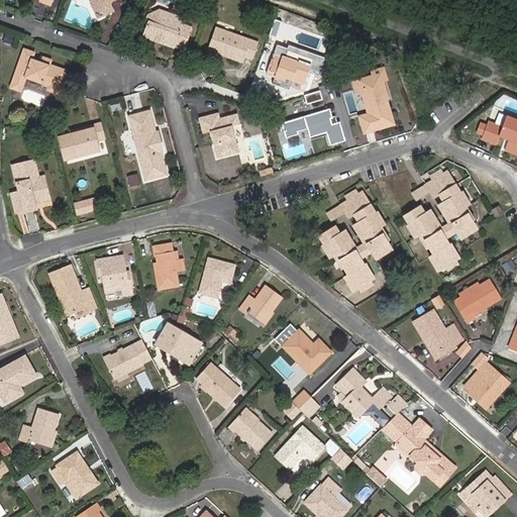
[(91,0),(91,3),(98,18),(113,10),(111,3),(112,1),(113,0),(91,0)]
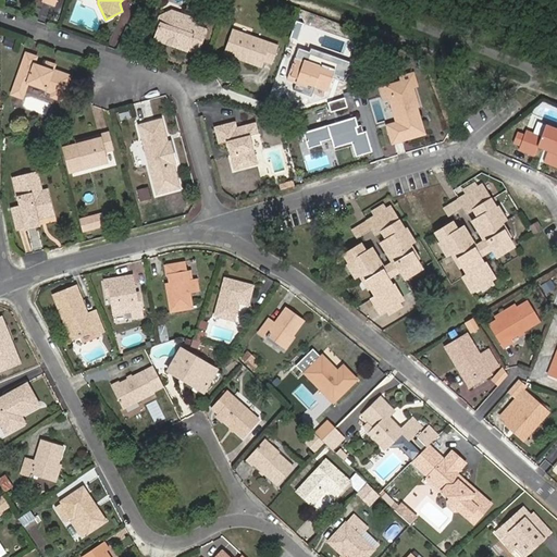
[(190,15),(174,10),(162,15),(153,40),(199,56),(208,29),(198,26),(188,22),(190,15)]
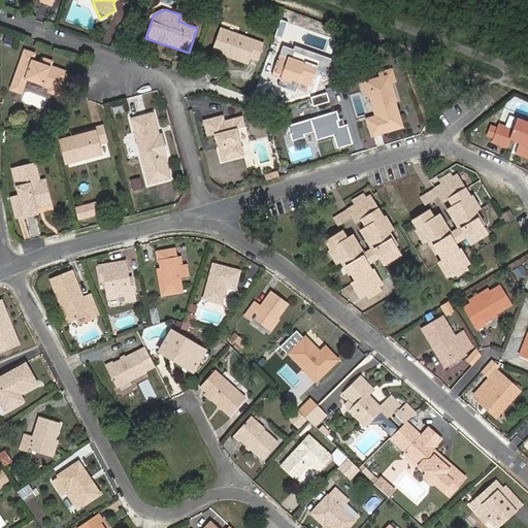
[(291,25),(295,12),(285,9),(282,22),(291,25)]
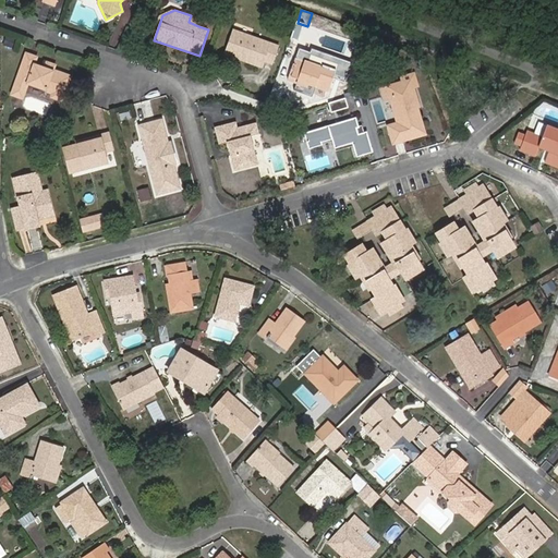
[(201,19),(191,15),(189,22),(198,26),(201,19)]
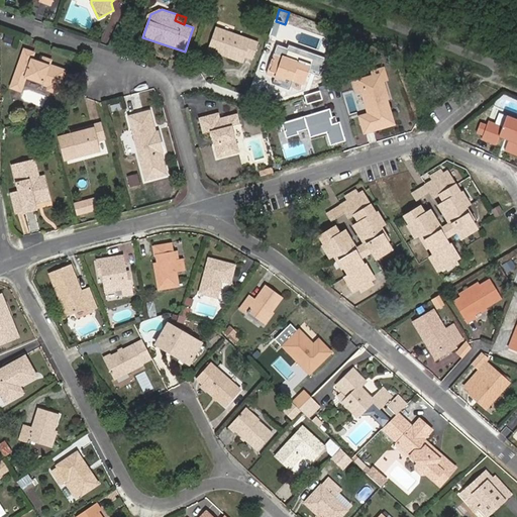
[(114,42),(118,24),(108,22),(104,39),(114,42)]
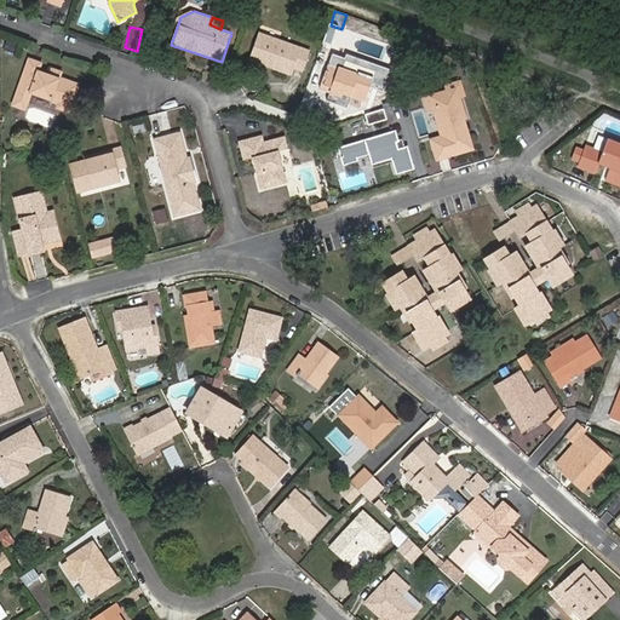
[(303,73),(310,51),(259,33),(250,59),(292,74),(294,69),(303,73)]
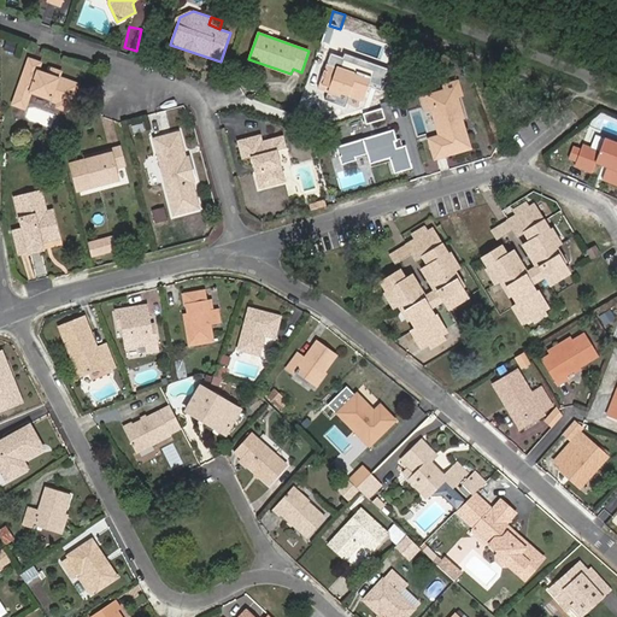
[(362,69),(352,72),(339,68),(342,57),(331,53),(318,88),(341,95),(342,93),(364,100),(372,72),(362,69)]
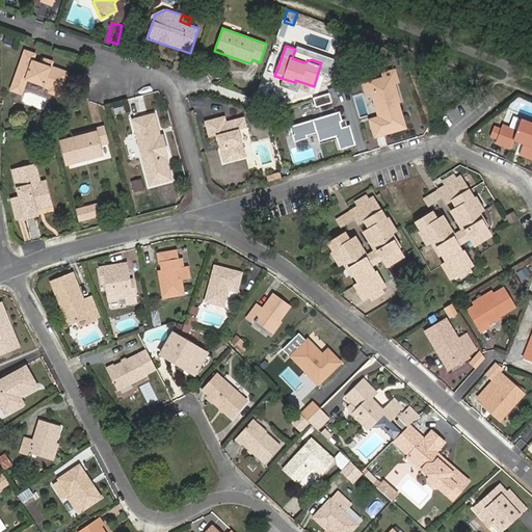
[(314,55),(295,49),(292,58),(303,62),(312,59),(314,55)]
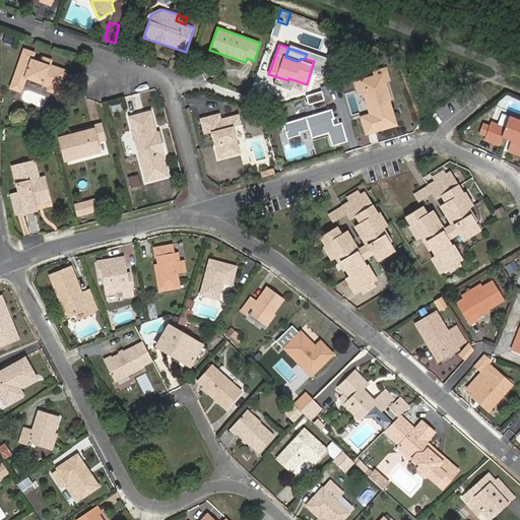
[(67,71),(43,62),(33,59),(35,53),(24,50),(11,88),(21,91),(26,77),(50,85),(49,90),(59,93),(67,71)]
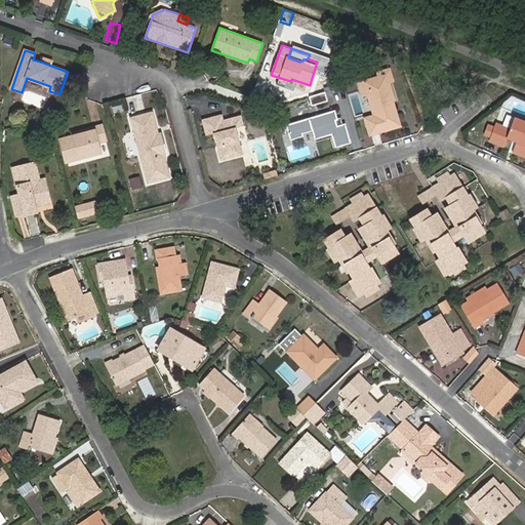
[(379,73),(380,77),(390,82),(394,80),(391,70),(379,73)]
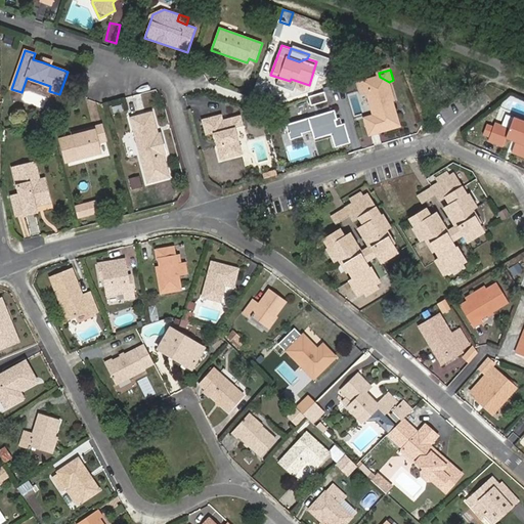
[(389,82),(380,77),(359,82),(362,92),(366,91),(372,106),(373,105),(377,121),(374,121),(373,121),(372,116),(365,118),(369,134),(389,129),(388,125),(398,122),(394,107),(392,107),(390,101),(394,100),(389,82)]
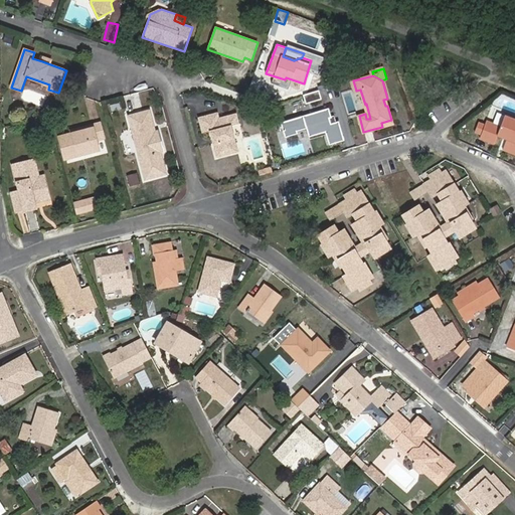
[(303,95),(306,103),(321,98),(318,90),(303,95)]
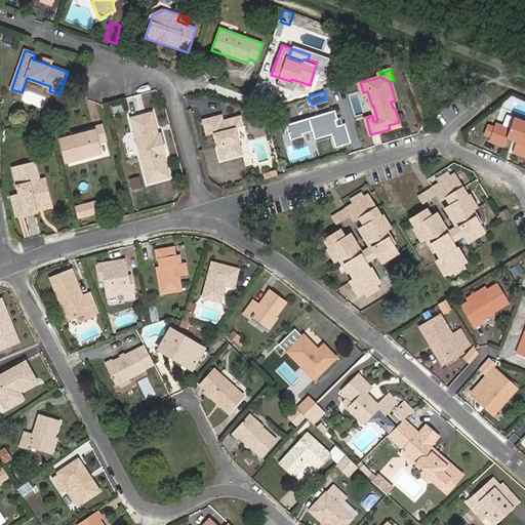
[(335,111),(287,125),(291,139),(304,136),(304,133),(313,131),(316,139),(332,134),(336,148),(352,143),(346,123),(342,124),(337,126),(336,120),(338,120),(335,111)]
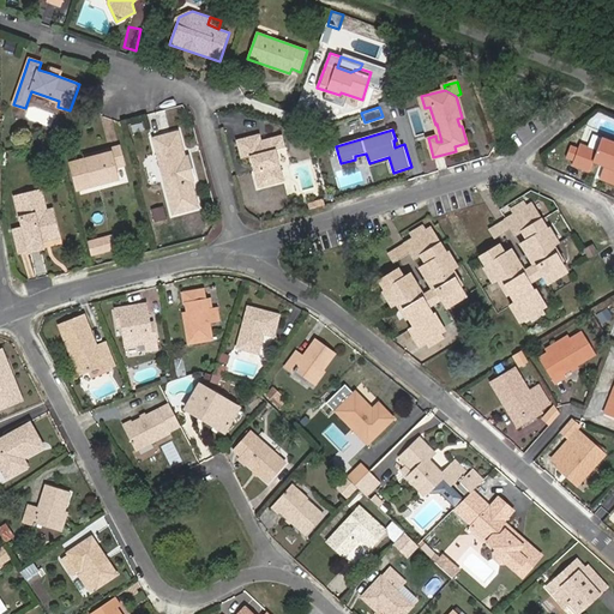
[(173,216),(199,209),(179,131),(152,138),(173,216)]
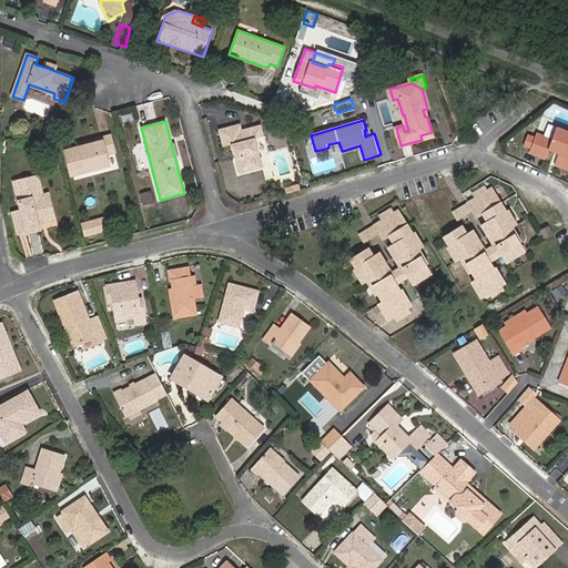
[(549,123),(544,135),(551,140),(557,127),(549,123)]
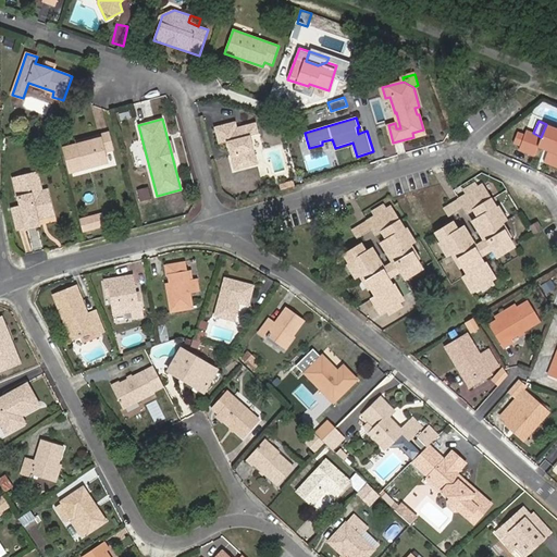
[(258,134),(256,123),(237,127),(236,122),(214,127),(219,144),(226,141),(234,171),(259,164),(250,135),(258,134)]
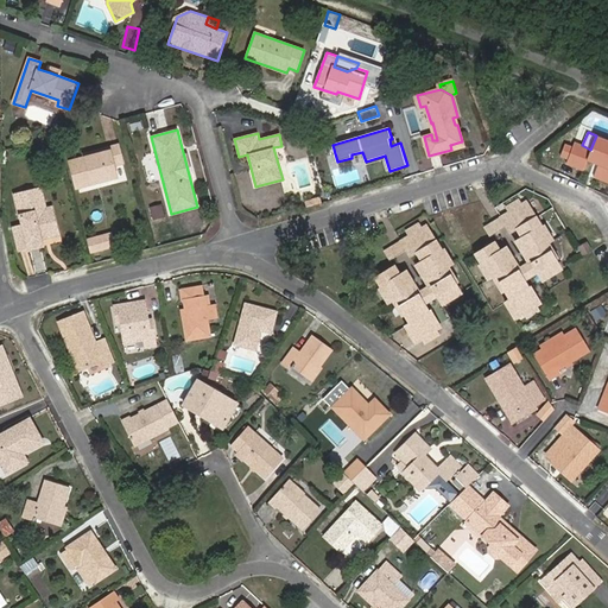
[(607,182),(607,140),(596,135),(590,150),(582,145),(575,143),(567,163),(582,170),(587,160),(599,165),(594,177),(607,182)]
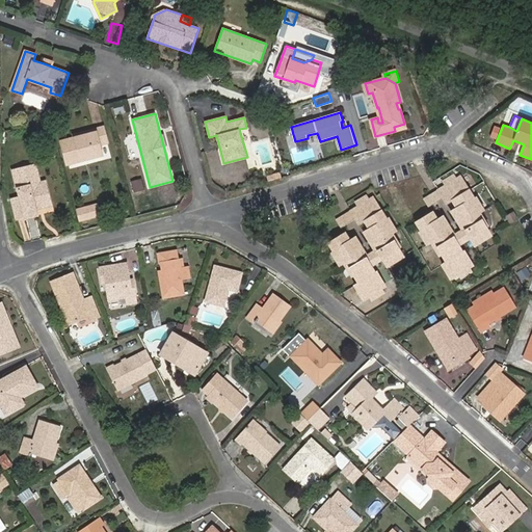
[(50,122),(51,130),(58,129),(57,121),(50,122)]
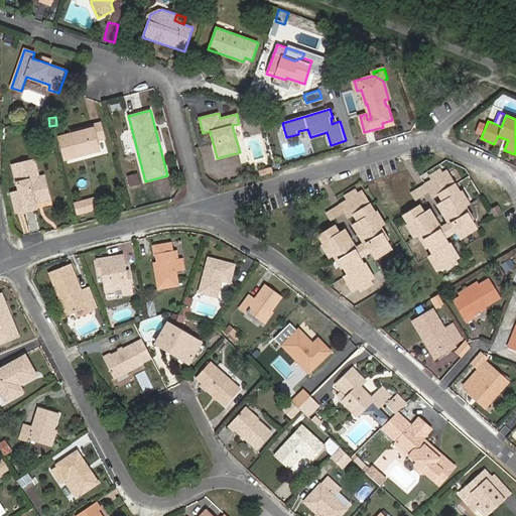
[(65,161),(108,149),(100,122),(71,130),(72,132),(57,136),(65,161)]
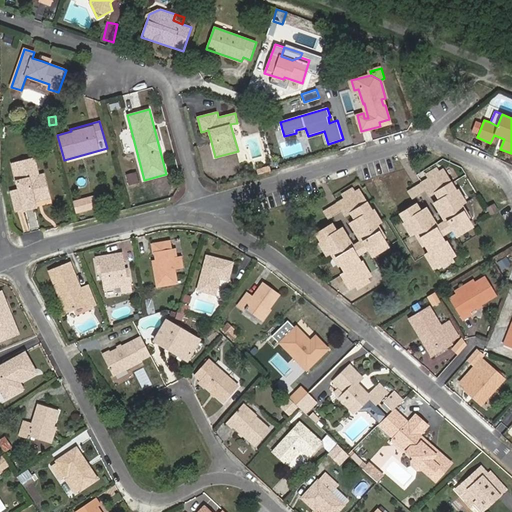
[(49,199),(43,175),(39,176),(35,159),(13,164),(19,190),(23,205),(33,203),(49,199)]
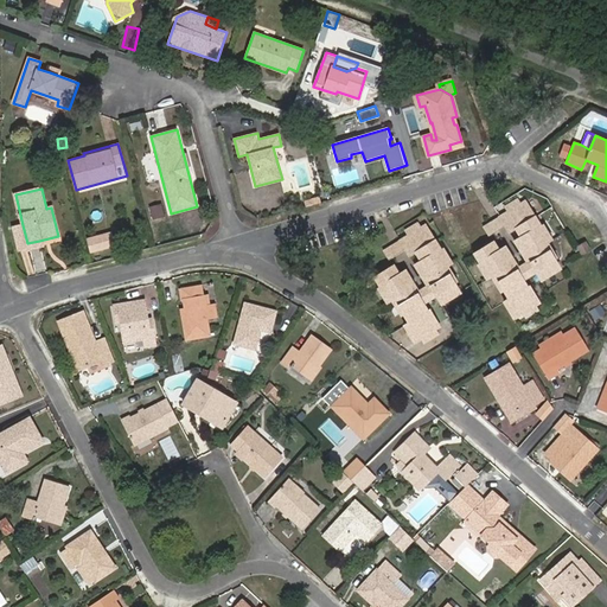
[(522,238),(515,242),(528,262),(530,261),(536,272),(534,273),(540,281),(560,269),(544,243),(551,238),(543,225),(541,227),(526,202),(521,204),(518,200),(506,206),(510,211),(485,227),(490,234),(505,224),(510,231),(516,228),(522,238)]
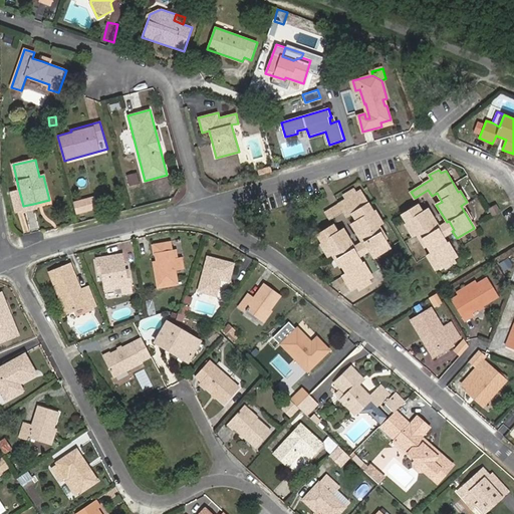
[(127,186),(140,183),(137,172),(124,175),(127,186)]
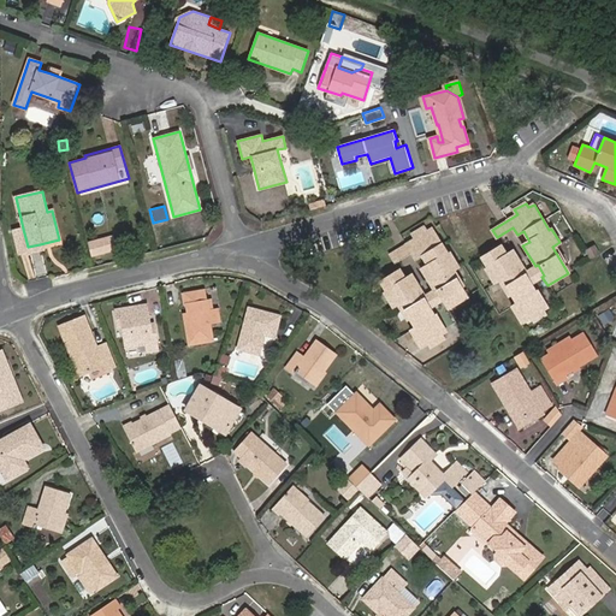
[(458,266),(450,253),(448,254),(432,229),(427,232),(424,227),(413,234),(416,238),(390,254),(395,261),(412,252),(416,259),(422,255),(428,266),(421,270),(434,290),(437,289),(443,300),(440,301),(445,311),(467,297),(451,271),(458,266)]
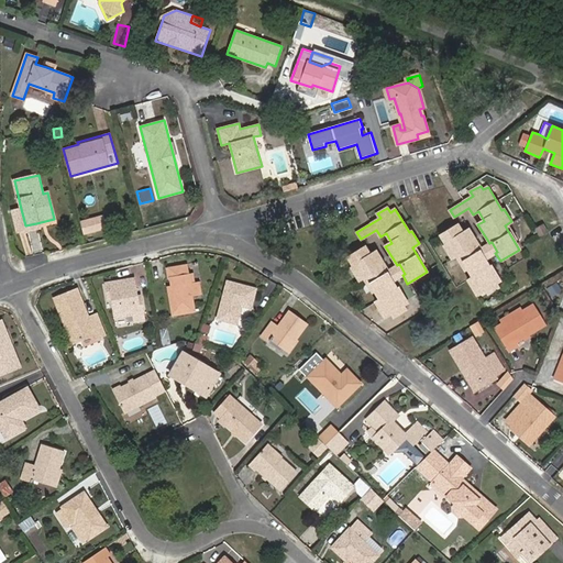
[(25,225),(21,209),(13,211),(19,233),(37,228),(36,223),(25,225)]
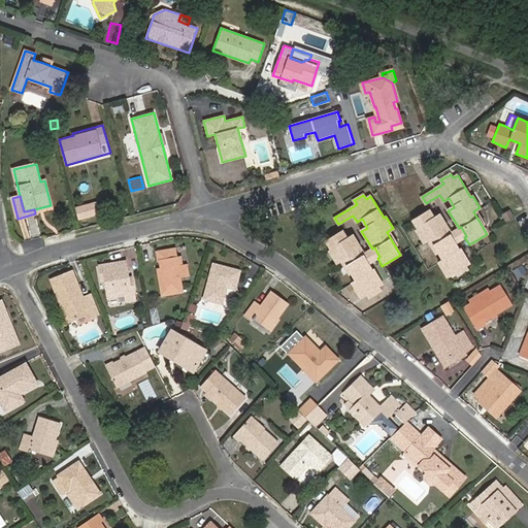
[(94,213),(91,204),(77,207),(79,218),(94,213)]
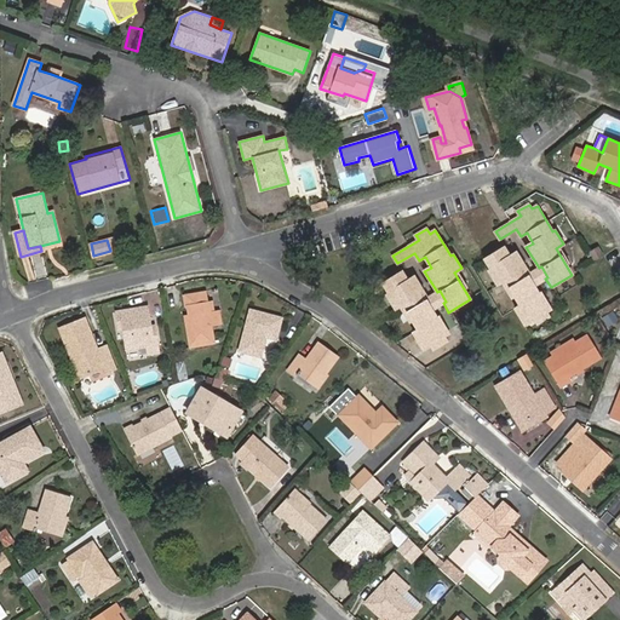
[(595,260),(603,256),(598,246),(590,252),(595,260)]
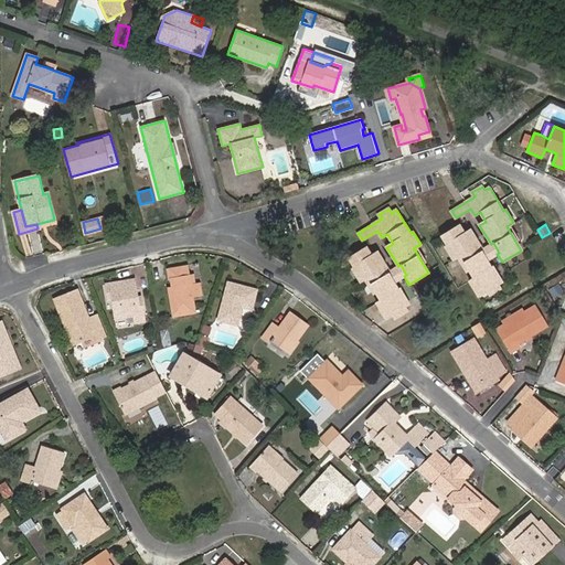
[(446,247),(452,259),(460,255),(473,278),(470,280),(479,296),(488,291),(490,295),(500,289),(498,284),(502,281),(493,267),(491,268),(487,260),(497,254),(499,253),(493,243),(491,244),(482,249),(470,230),(465,234),(460,226),(441,236),(448,246),(446,247)]
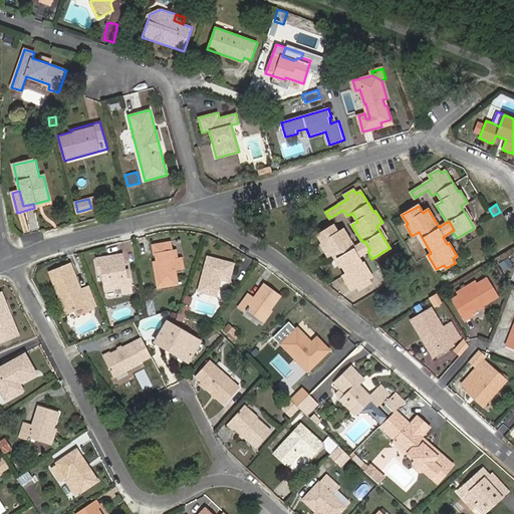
[(362,242),(354,247),(343,229),(338,233),(334,226),(317,235),(322,244),(320,245),(327,256),(334,252),(346,273),(342,275),(351,290),(359,285),(361,288),(370,283),(368,278),(371,276),(363,263),(361,264),(357,257),(367,251),(369,250),(364,241),(362,242)]
